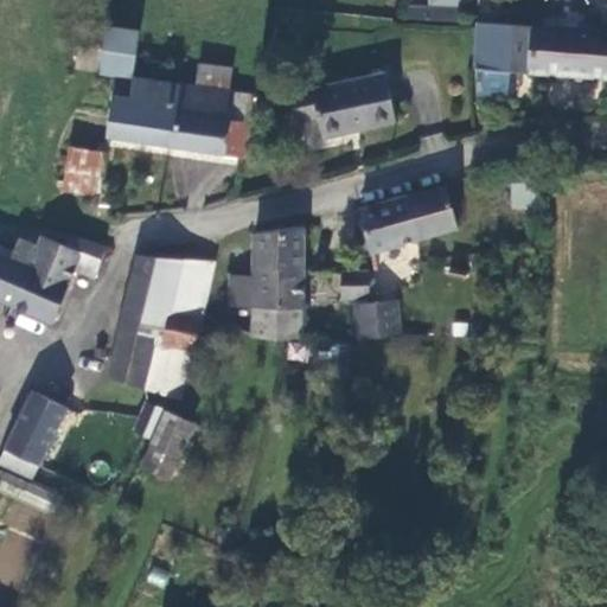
[(398,5),(398,19),(472,21),(472,0),(427,0),(428,5),(398,5)]
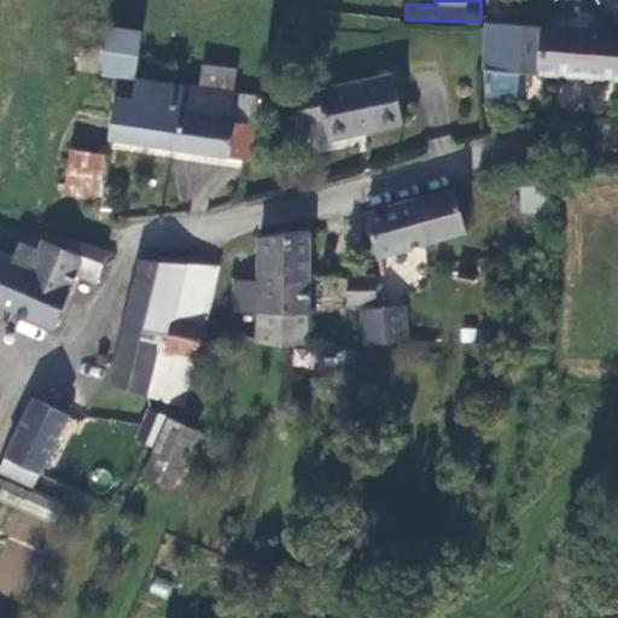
[(617,79),(617,34),(485,25),(485,69),(617,79)]
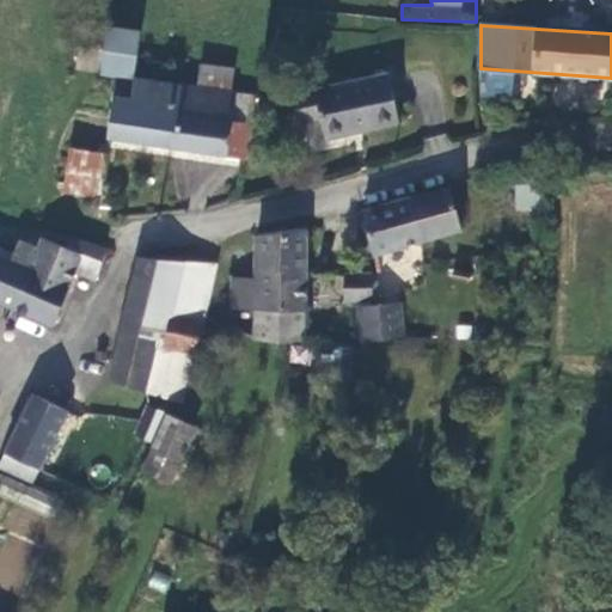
[(103,73),(118,74),(130,77),(138,30),(108,26),(103,73)]
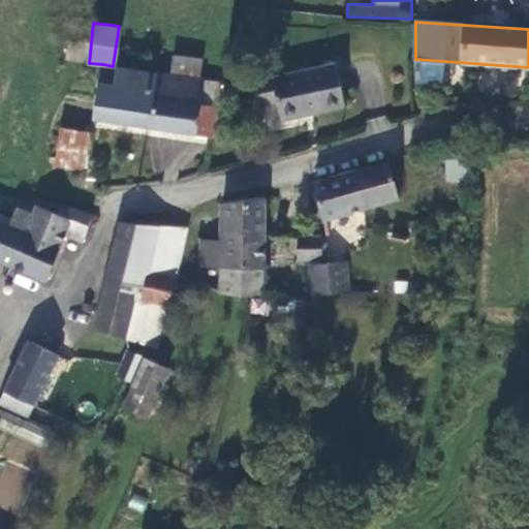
[(176,56),(172,75),(200,80),(204,61),(176,56)]
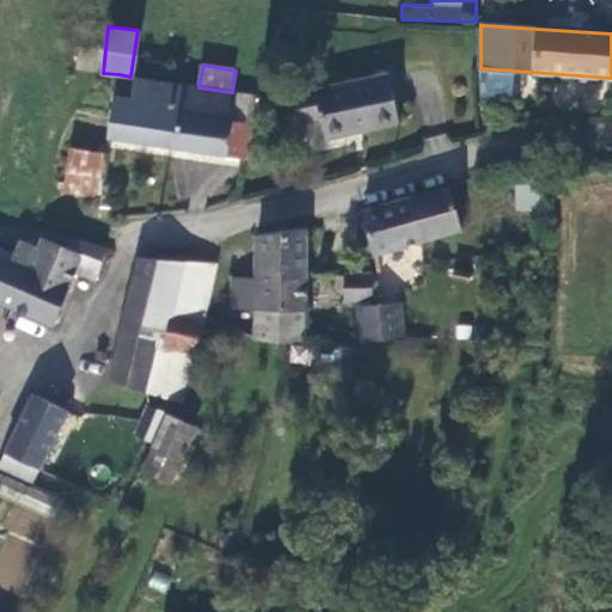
[(389,72),(289,93),(295,123),(319,117),(324,138),(399,121),(389,72)]
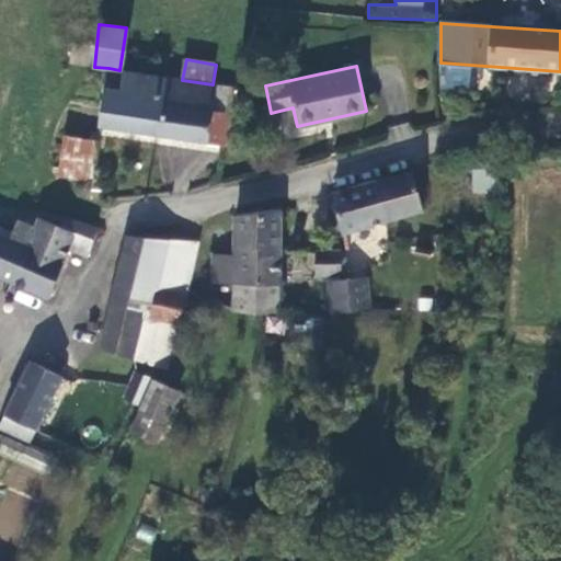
[(100,128),(225,145),(235,88),(213,84),(182,80),(119,70),(109,68),(100,128)]
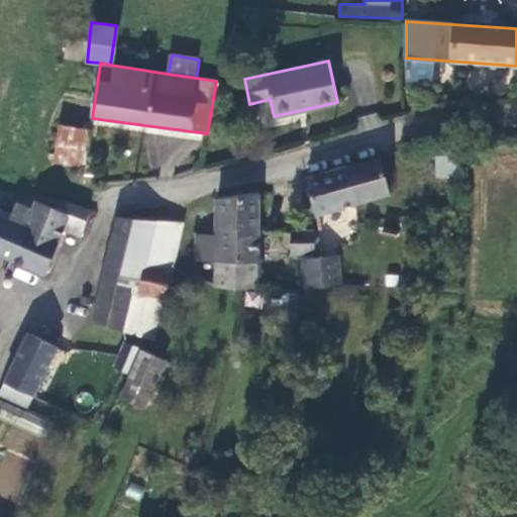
[(86,165),(90,127),(59,122),(54,160),(86,165)]
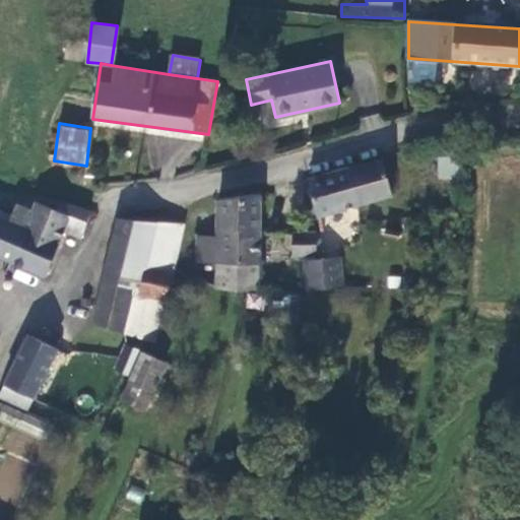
[(461,174),(459,150),(436,151),(437,177),(461,174)]
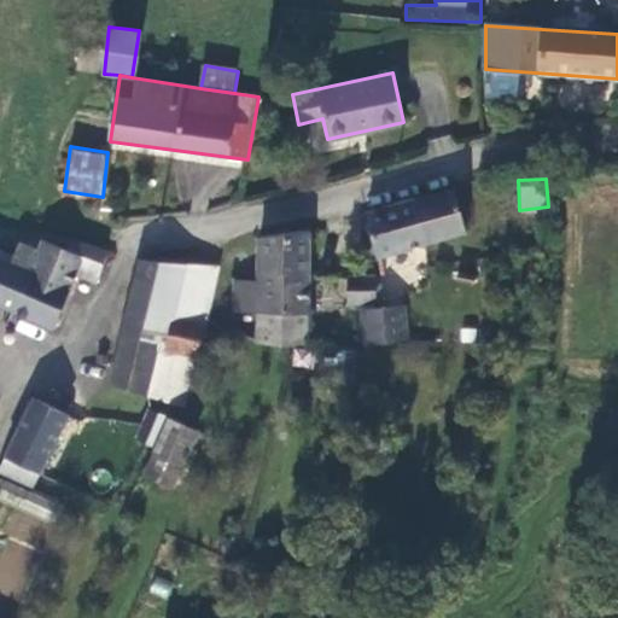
[(466,232),(452,188),(406,202),(419,245),(466,232)]
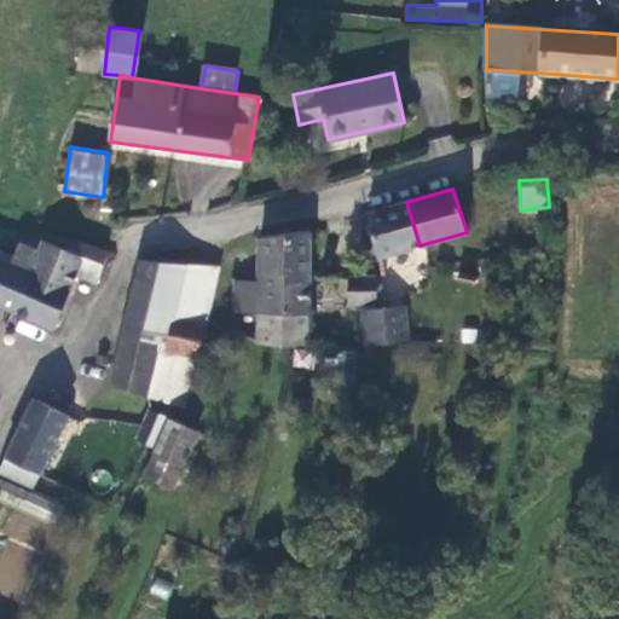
[(377,258),(420,246),(406,202),(364,214),(377,258)]
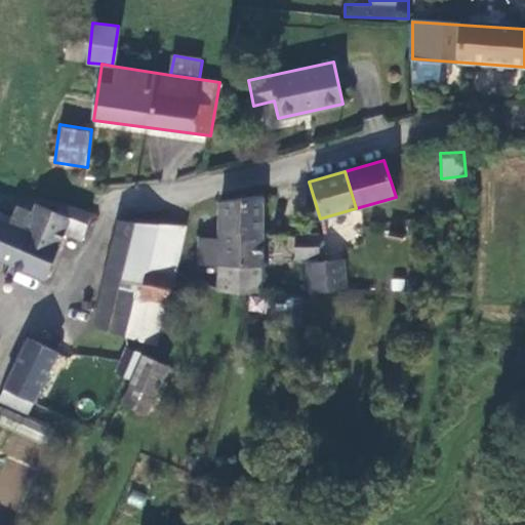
[(259,234),(260,195),(219,201),(219,233),(259,234)]
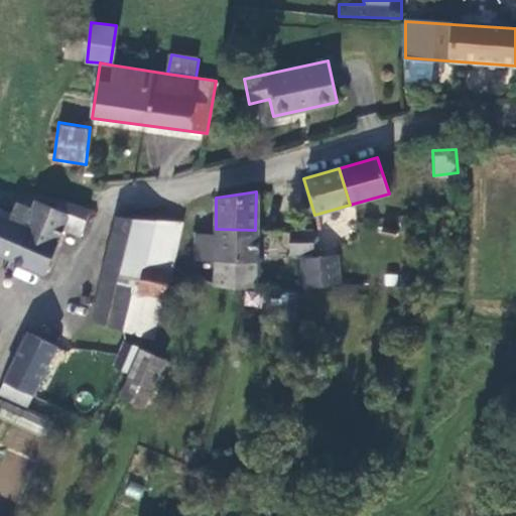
[(80,237),(88,209),(58,199),(55,209),(37,202),(29,209),(15,205),(9,221),(0,217),(0,254),(42,274),(59,229),(80,237)]
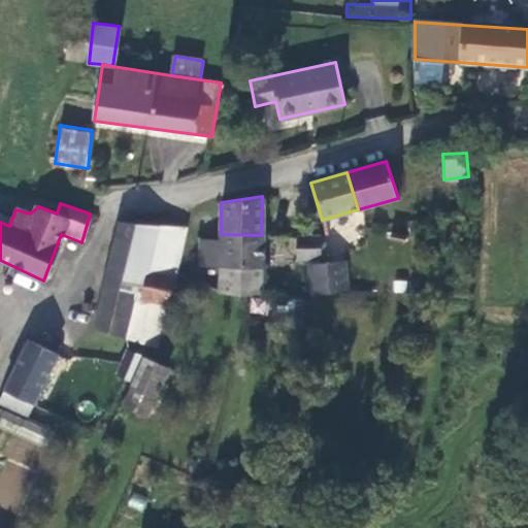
[(135,295),(167,304),(173,274),(185,229),(157,225),(119,221),(93,327),(125,338),(135,295)]
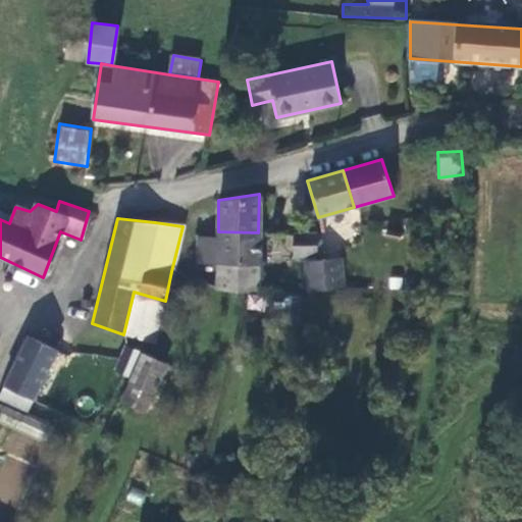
[(196,260),(216,264),(258,264),(258,232),(218,231),(217,238),(196,239),(196,260)]
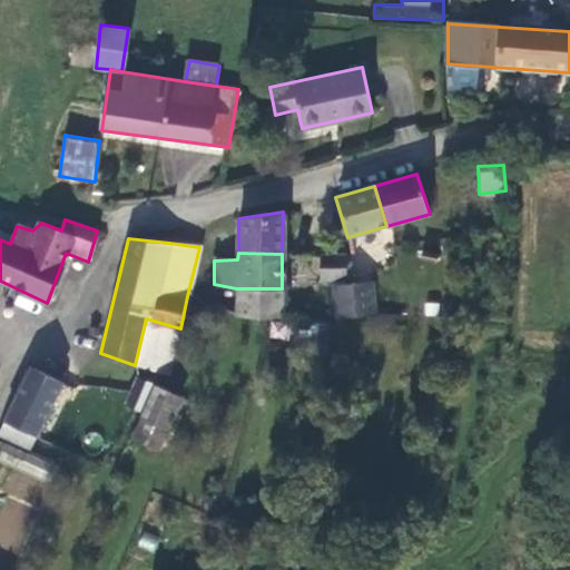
[(318,254),(318,281),(330,281),(346,278),(346,254),(318,254)]
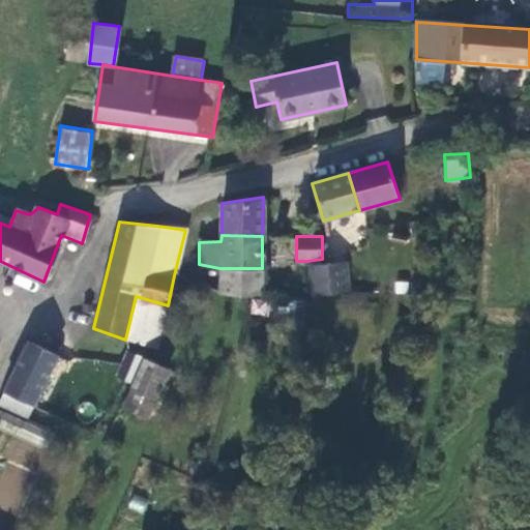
[(345,256),(322,259),(306,261),(310,290),(347,287),(345,256)]
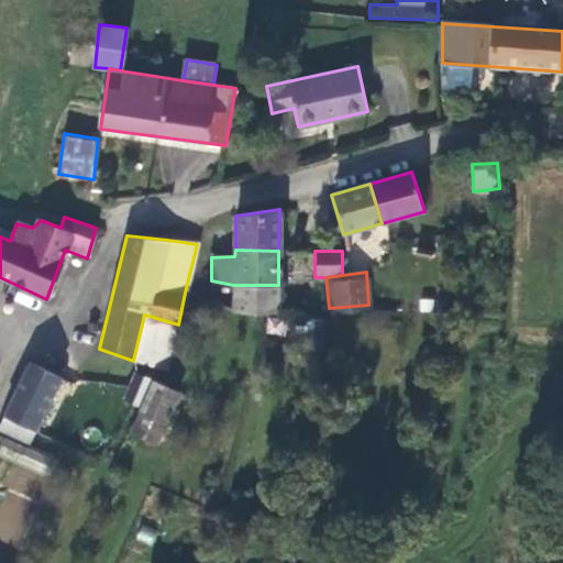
[(278,315),(278,285),(233,285),(234,310),(265,315),(278,315)]
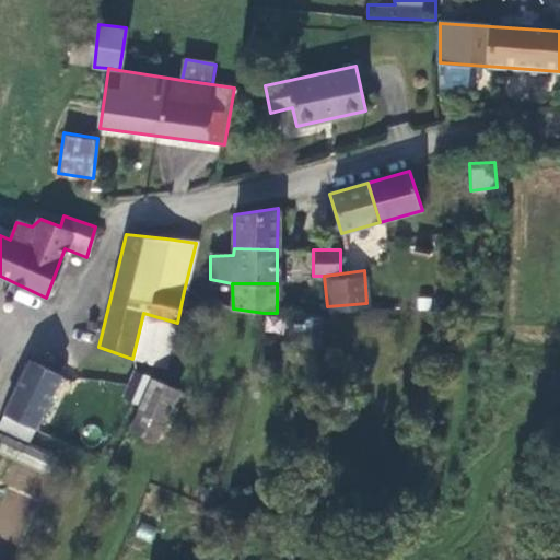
[(132,359),(135,371),(150,378),(165,375),(177,323),(143,313),(132,359)]
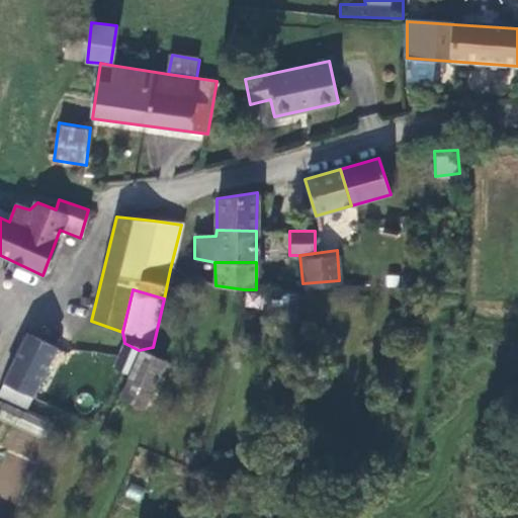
[(27,332),(3,384),(31,399),(57,347),(27,332)]
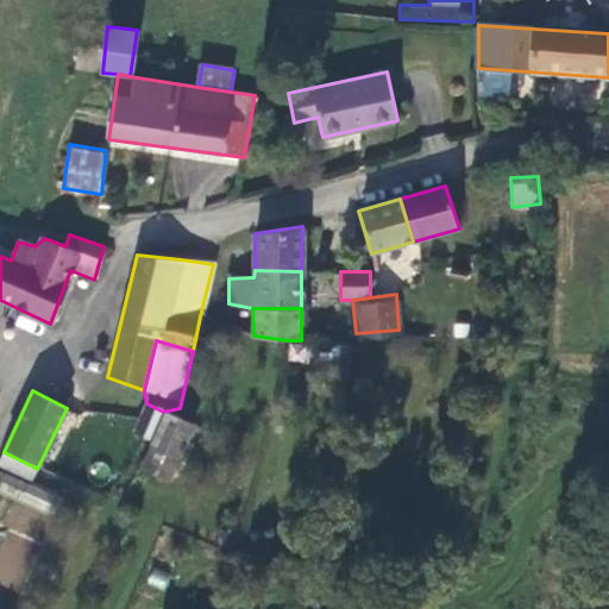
[(136,432),(152,439),(163,412),(146,403),(136,432)]
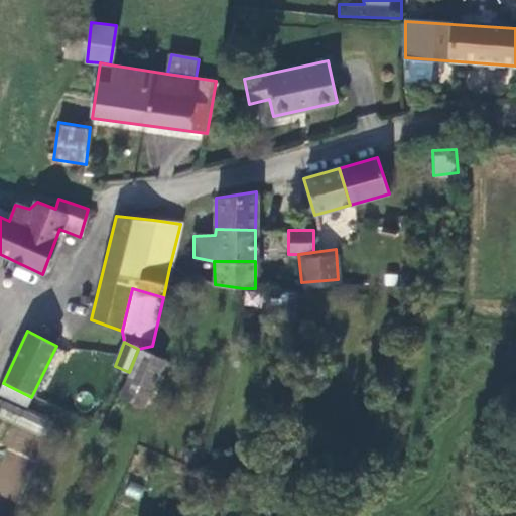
[(163,359),(138,349),(129,372),(118,394),(145,405),(163,359)]
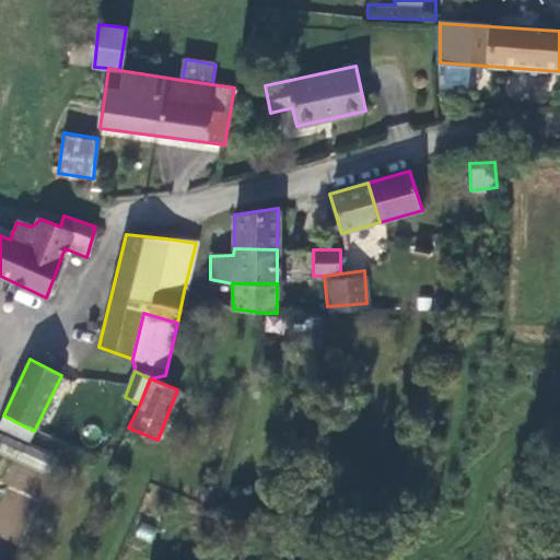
[(34,431),(3,416),(0,423),(0,428),(30,442),(34,431)]
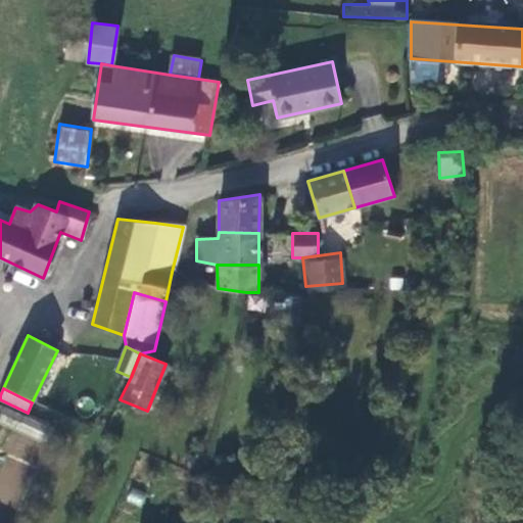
[(28,413),(0,399),(0,421),(44,442),(52,425),(28,413)]
